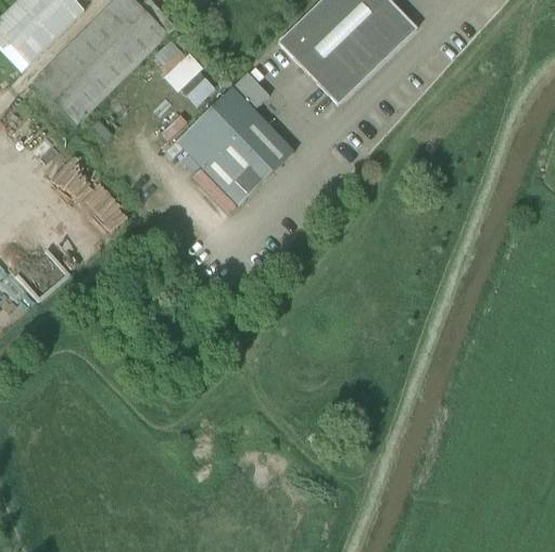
[(15,0),(0,15),(0,46),(23,70),(84,9),(75,0),(15,0)]
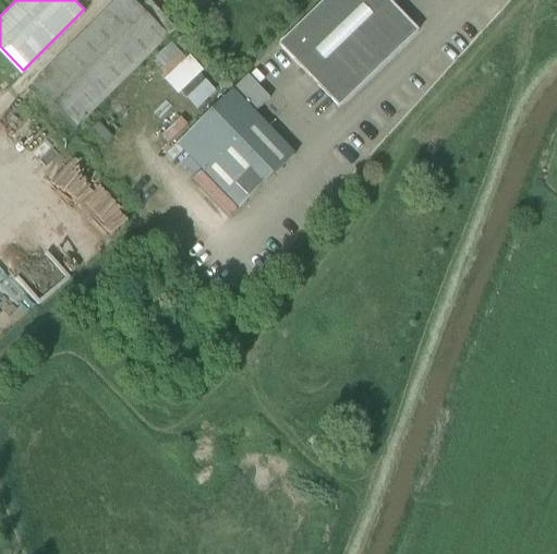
[(76,125),(170,33),(136,0),(113,0),(33,81),(76,125)]
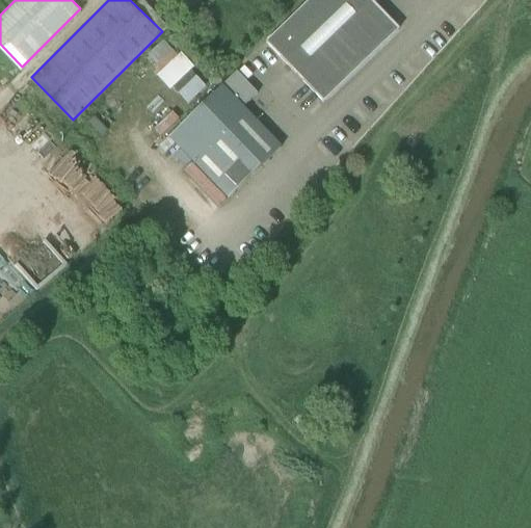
[(323,99),(398,27),(372,0),(307,0),(266,38),(323,99)]
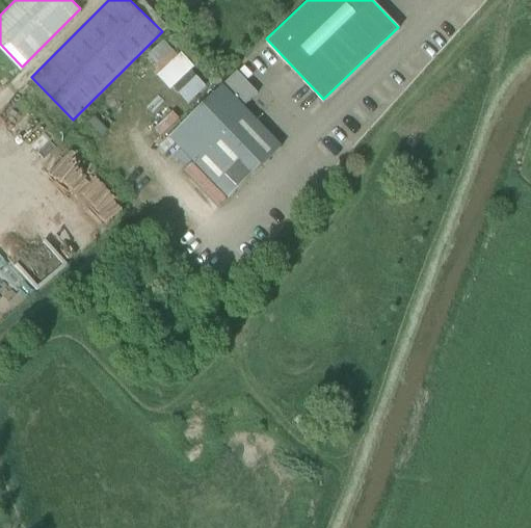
[(182,50),(157,73),(170,88),(174,85),(179,90),(196,73),(191,69),(194,66),(182,50)]
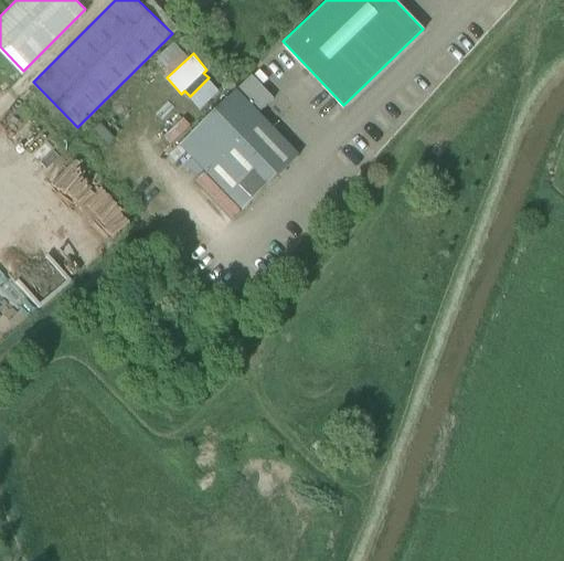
[(220,103),(180,141),(193,155),(199,160),(205,167),(217,180),(243,207),(283,169),(298,154),(258,112),(274,96),(252,73),(236,87),(220,103)]
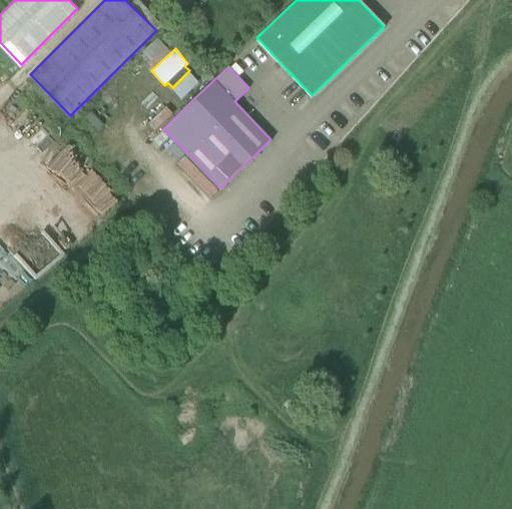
[(156,127),(171,113),(165,105),(149,119),(156,127)]
